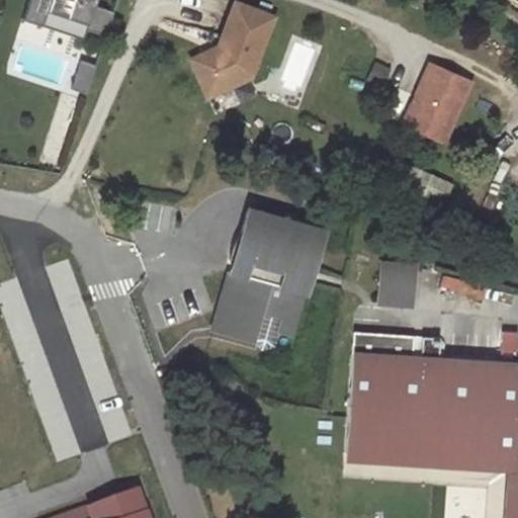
[(94,6),(95,0),(28,0),(27,6),(87,25),(85,30),(87,30),(106,36),(113,12),(94,6)]
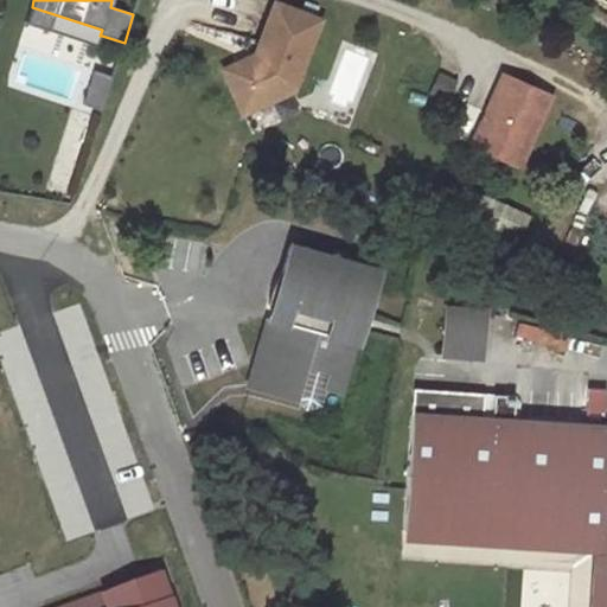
[(295,88),(321,18),(276,0),(257,52),(260,53),(256,62),(246,57),(224,66),(235,91),(249,84),(253,87),(261,103),(295,88)]
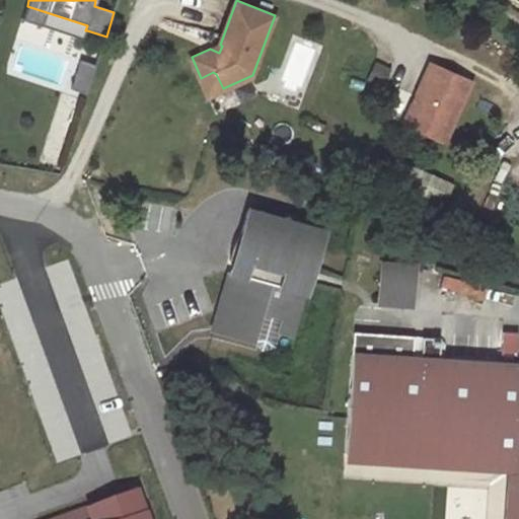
[(87,25),(27,6),(22,20),(84,41),(87,30),(85,30),(87,25)]
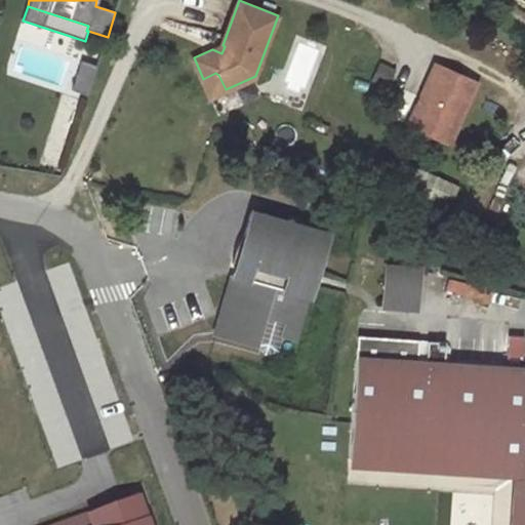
[(73,91),(88,96),(97,67),(82,62),(73,91)]
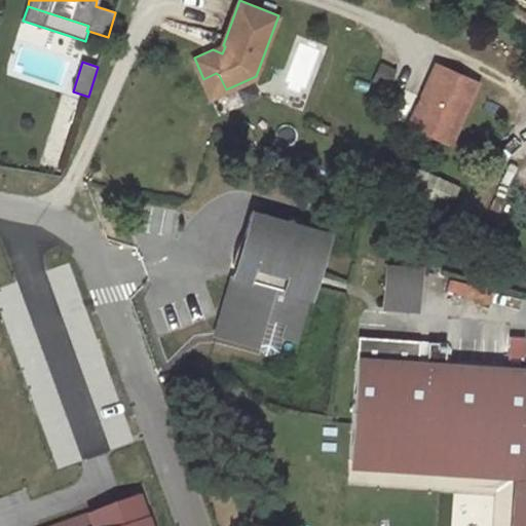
[(477,82),(437,65),(410,124),(450,143),(477,82)]
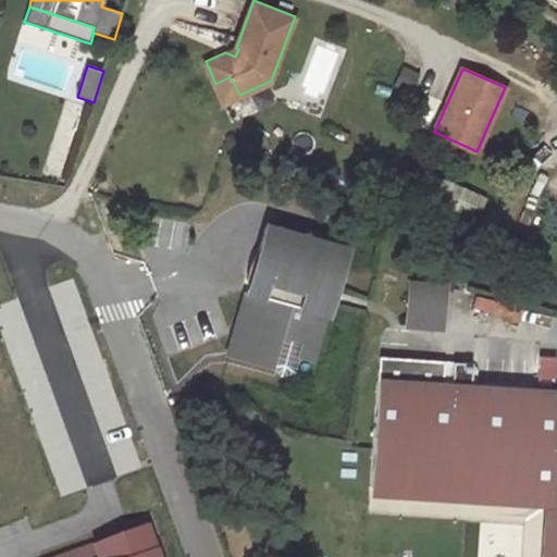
[(229,77),(215,84),(224,102),(239,95),(232,79),(229,77)]
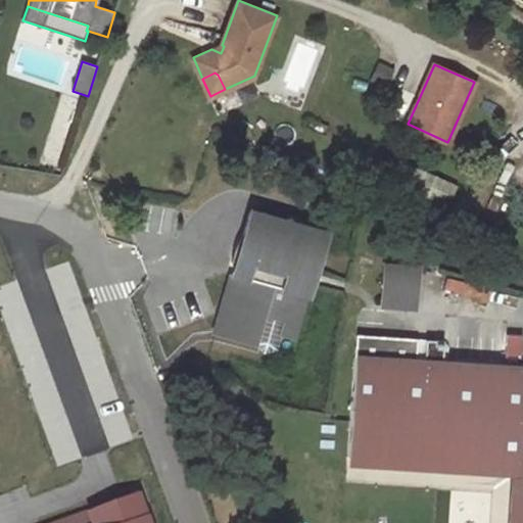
[(448,200),(458,181),(379,147),(370,168),(448,200)]
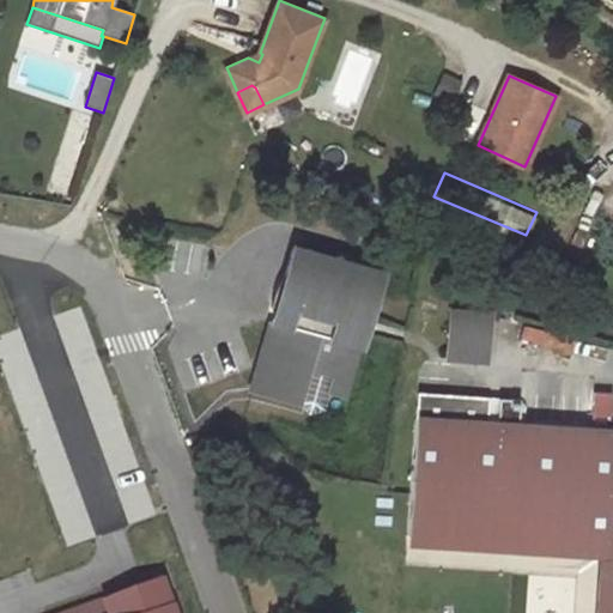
[(371,269),(292,247),(275,304),(284,308),(279,322),(271,321),(250,389),(297,402),(307,368),(334,376),(329,393),(346,396),(382,273),(371,269)]
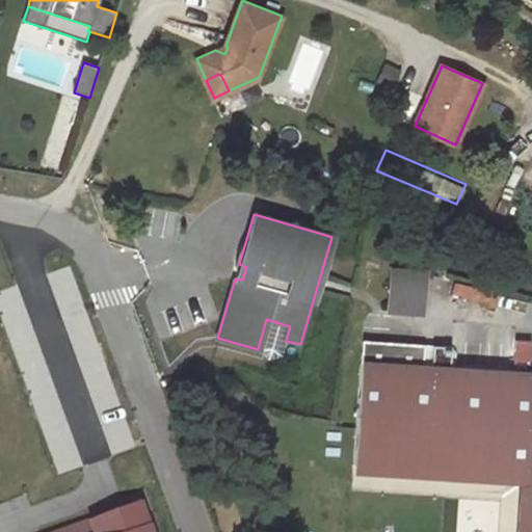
[(324,228),(322,234),(331,237),(334,230),(324,228)]
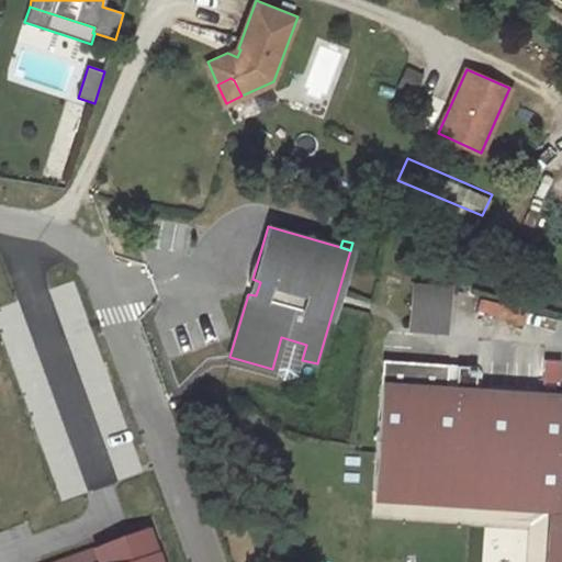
[(260,282),(253,279),(248,294),(256,295),(260,282)]
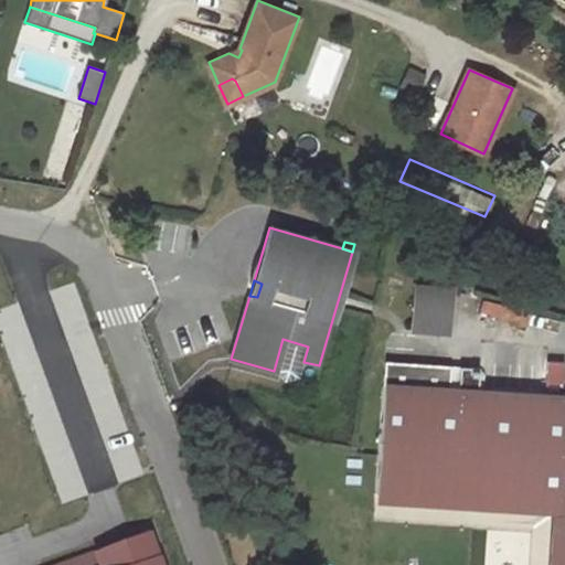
[(412,330),(447,333),(450,289),(415,287),(412,330)]
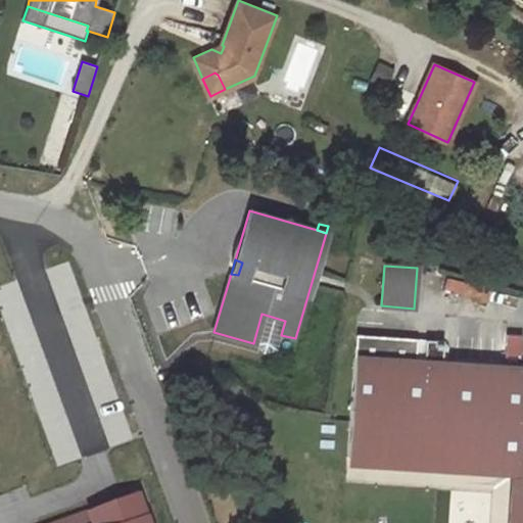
[(264,353),(277,350),(281,335),(285,321),(262,314),(253,343),(264,353)]
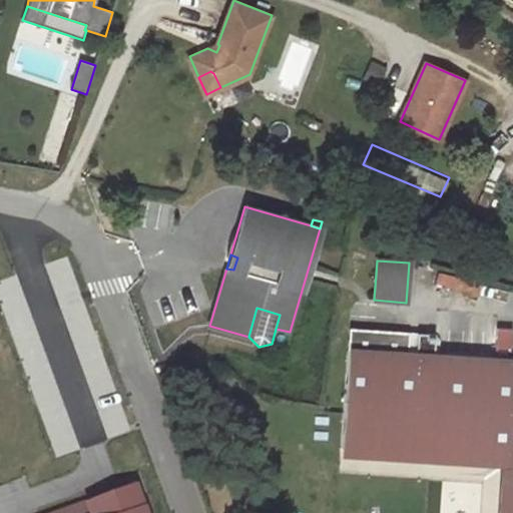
[(494,350),(509,351),(511,329),(496,328),(494,350)]
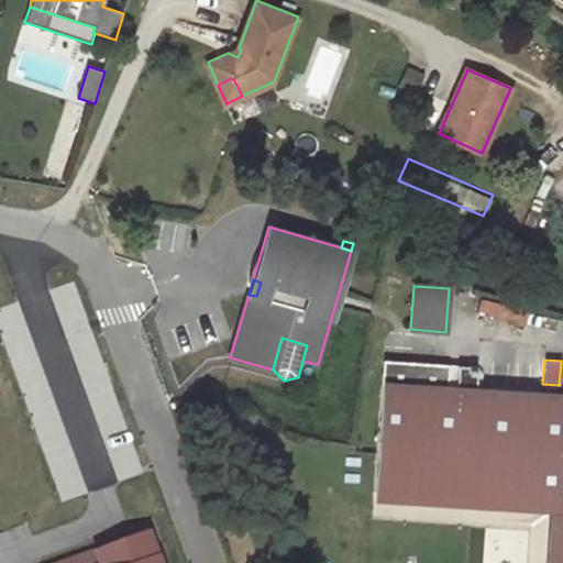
[(477,367),(383,361),(373,492),(559,504),(553,562),(562,562),(562,397),(475,392),(477,367)]
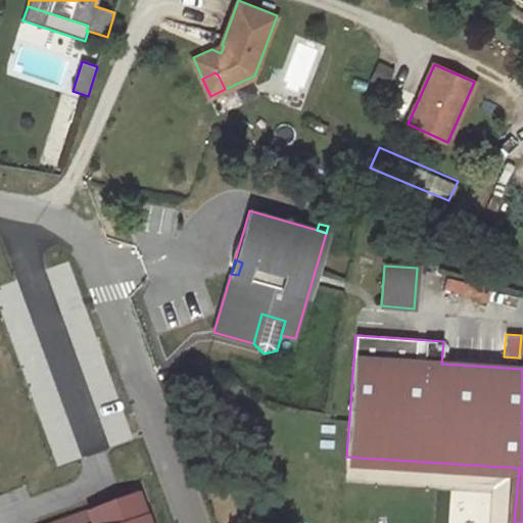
[(145,522),(135,495),(60,522),(145,522)]
